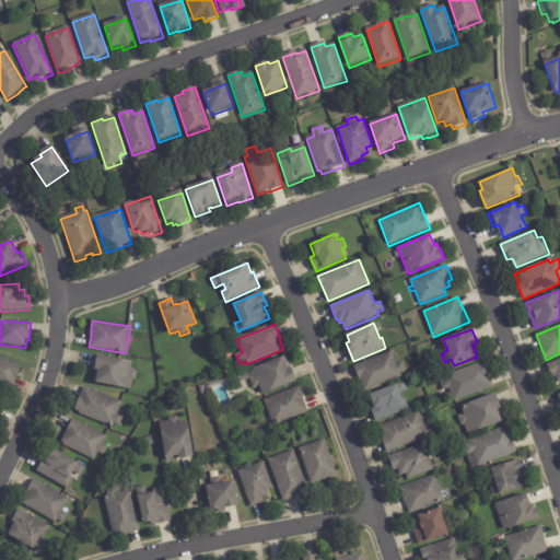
[(362,382),(361,380),(359,380),(354,366),(393,351),(397,364),(404,361),(407,371),(401,373),(403,376),(365,391),(362,382)]
